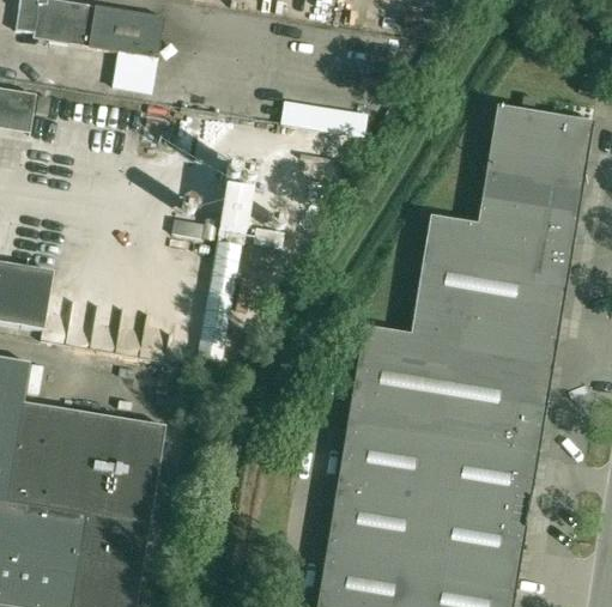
[(19,0),(16,26),(50,32),(49,38),(159,56),(165,14),(78,0),(19,0)]
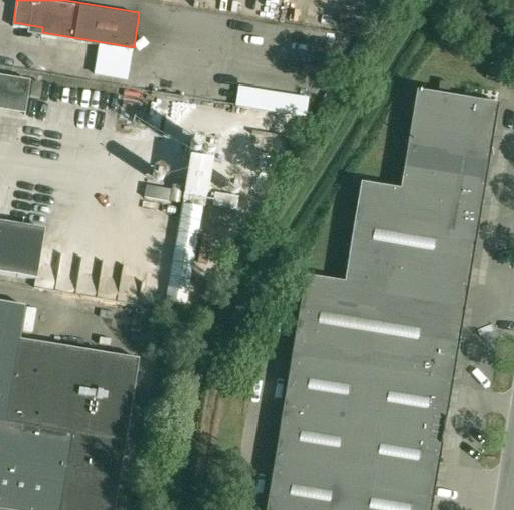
[(488,63),(487,73),(501,76),(503,65),(488,63)]
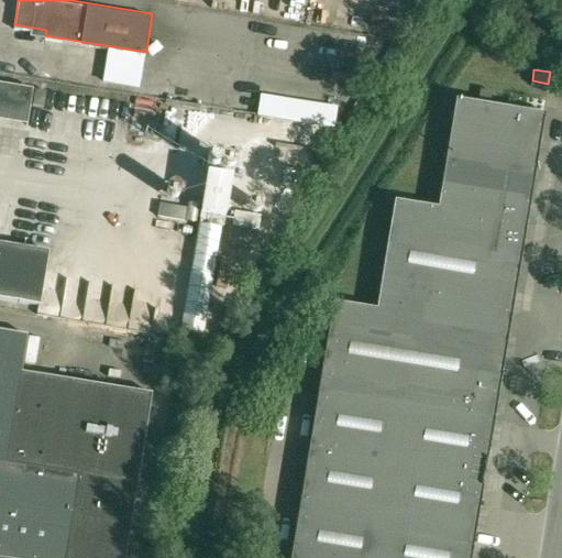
[(493,87),(481,86),(480,97),(491,98),(493,87)]
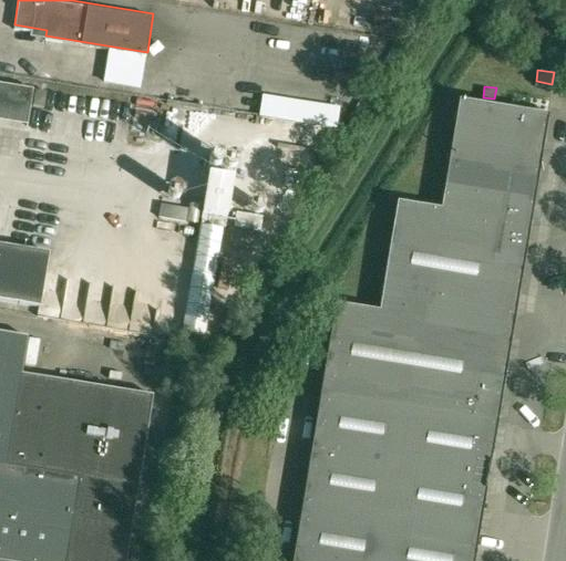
[(474,560),(498,418),(549,111),(460,95),(442,205),(398,197),(380,307),(337,300),(292,560),(474,560)]
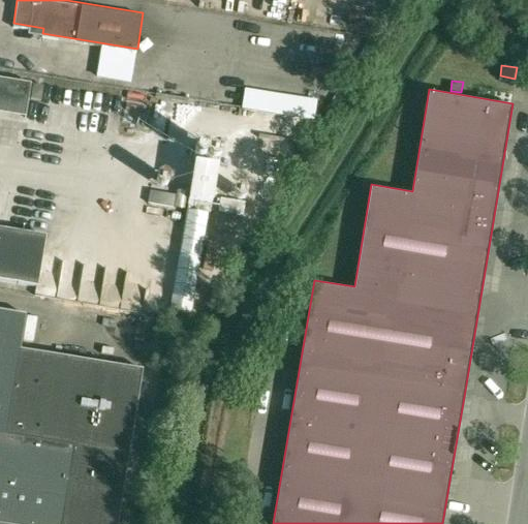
[(193,159),(196,160),(173,307),(192,310),(209,207),(215,208),(224,150),(195,145),(193,159)]
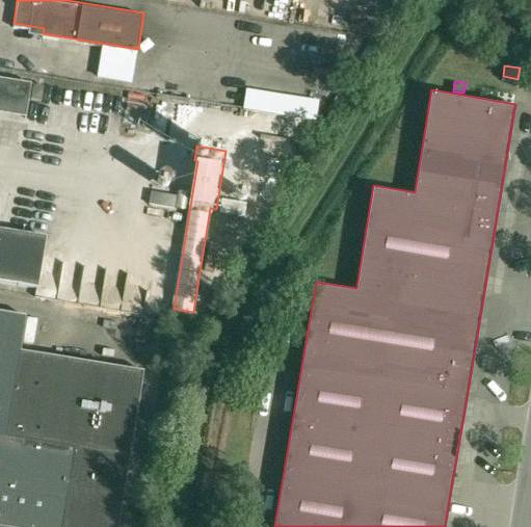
[(219,208),(244,212),(246,199),(221,194),(219,208)]
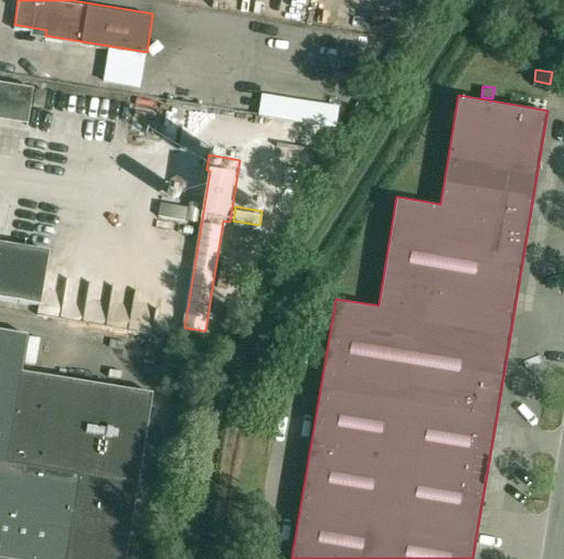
[(0,238),(0,294),(39,301),(48,247),(0,238)]
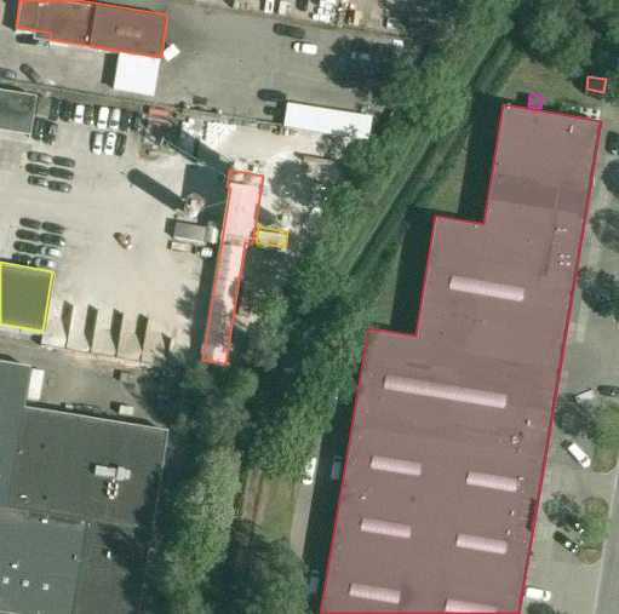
[(138,613),(168,429),(24,405),(30,365),(0,360),(0,613),(138,613)]
